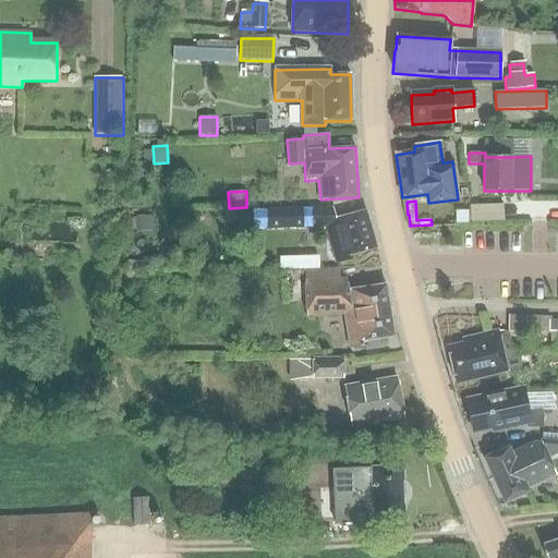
[(470,221),(502,220),(502,204),(469,205),(470,221)]
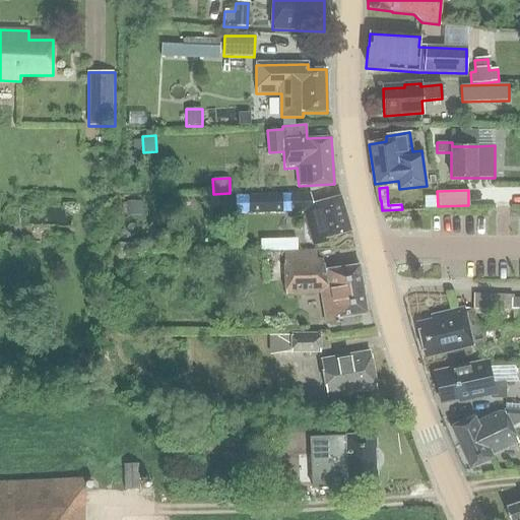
[(327,237),(350,231),(341,197),(313,204),(310,194),(237,196),(237,213),(304,211),(313,246),(328,242),(327,237)]
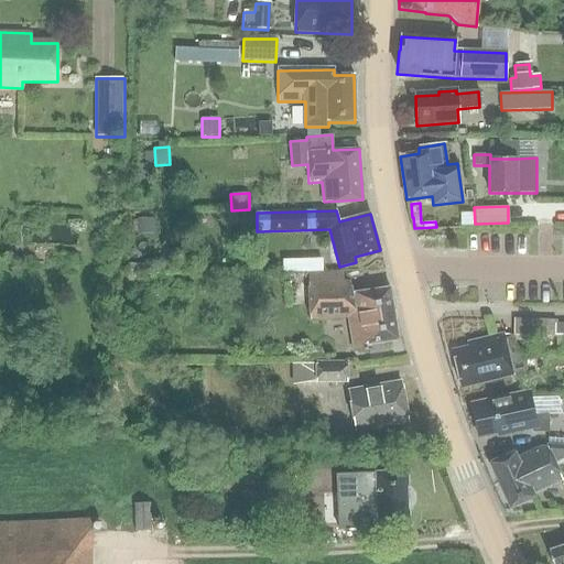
[(461,214),(462,226),(473,226),(473,213),(461,214)]
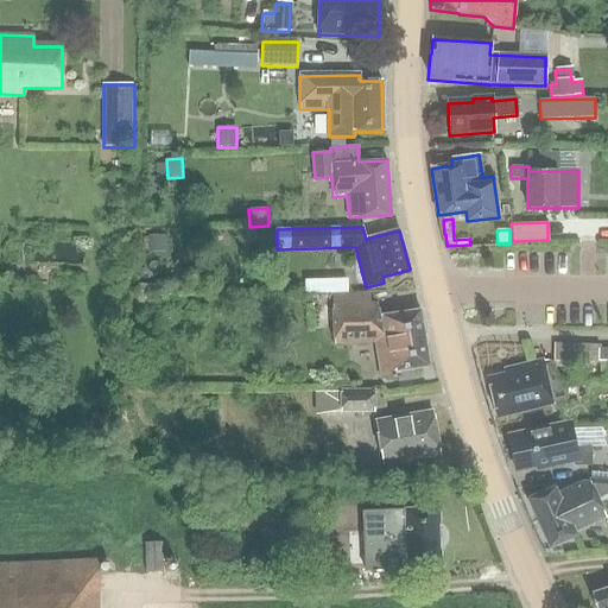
[(164,235),(145,235),(146,252),(164,252),(164,235)]
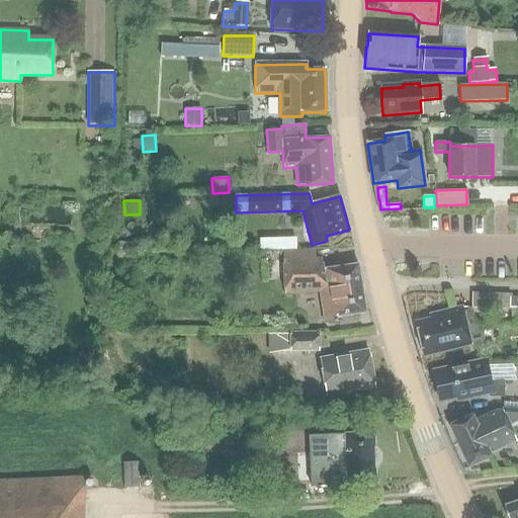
[(296,238),(260,240),(260,251),(297,250),(296,238)]
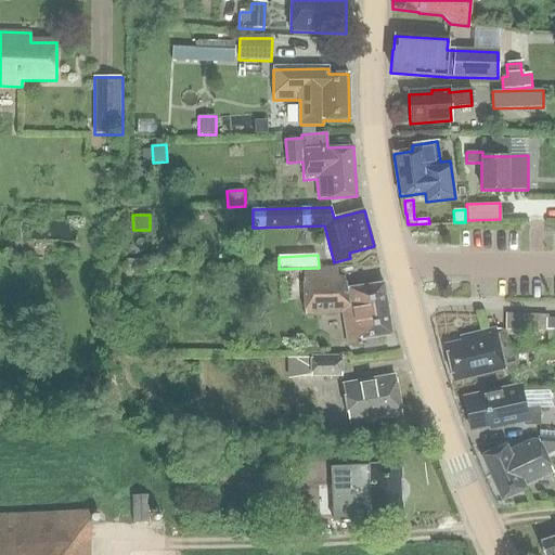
[(376,338),(391,336),(383,284),(345,291),(345,276),(304,279),(306,314),(341,312),(347,348),(363,346),(363,349),(378,347),(376,338)]
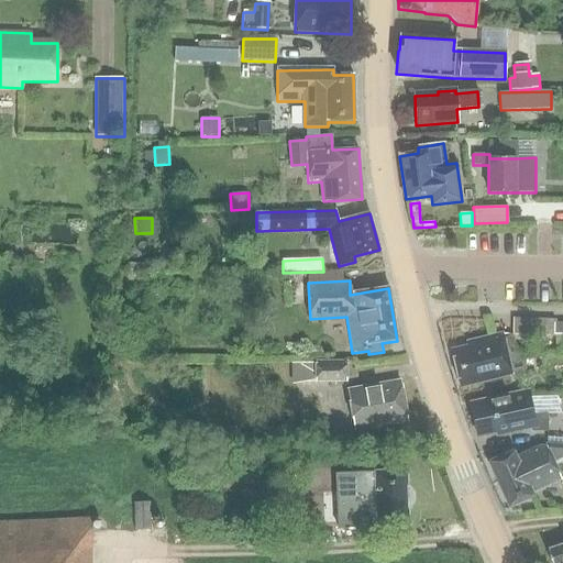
[(144,285),(145,300),(157,299),(157,285),(144,285)]
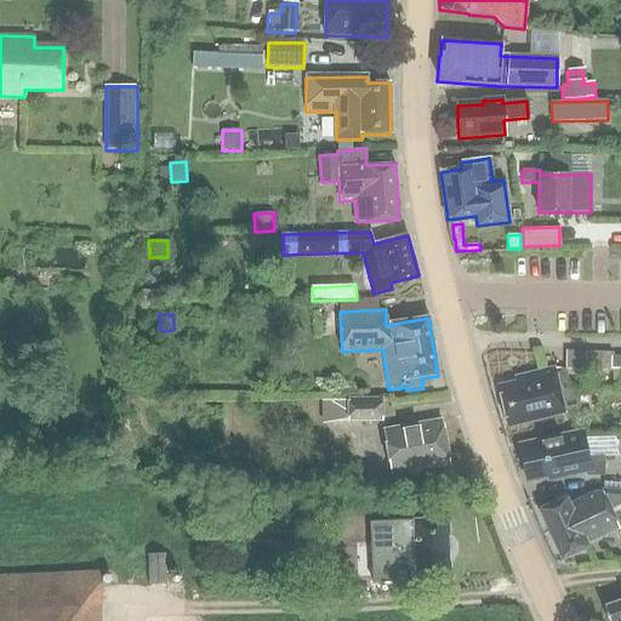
[(516,382),(497,387),(507,427),(565,414),(554,369),(516,379),(516,382)]
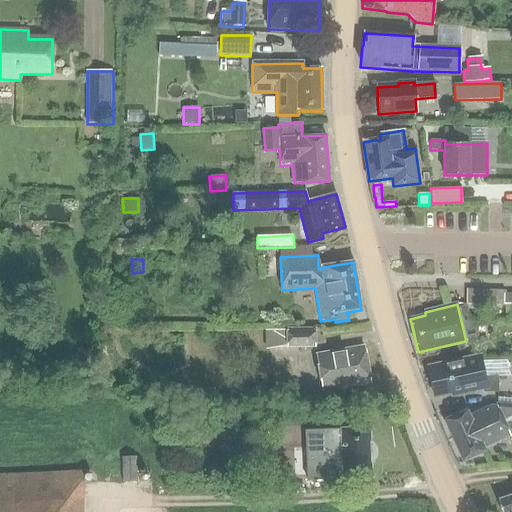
[(314,349),(314,329),(287,329),(287,330),(287,347),(287,349),(314,349)]
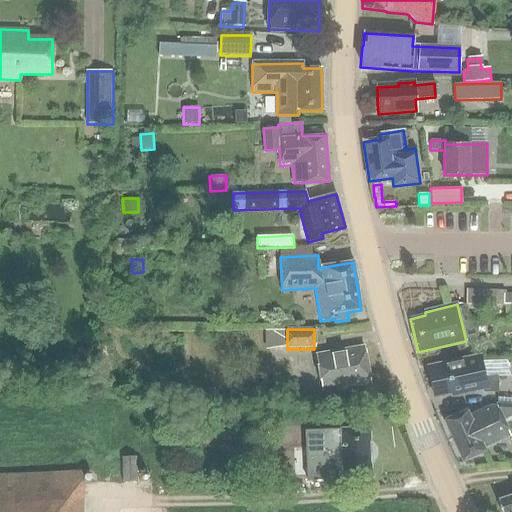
[(324,390),(369,381),(363,347),(317,356),(324,390)]
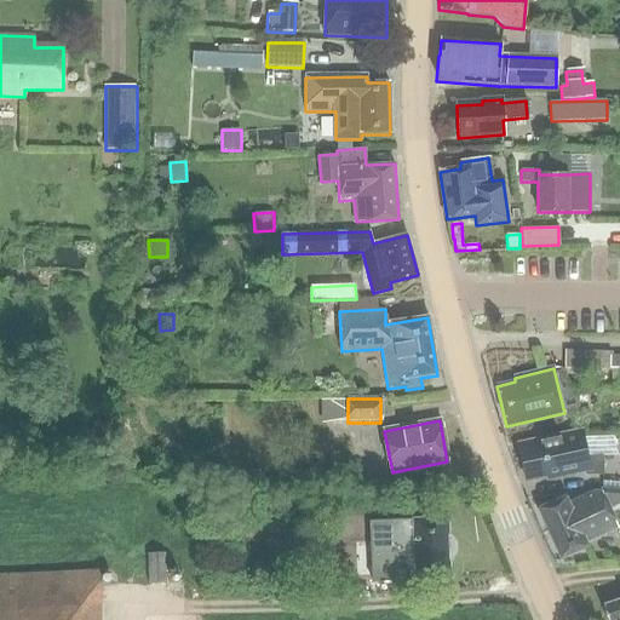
[(580,432),(521,447),(524,463),(523,463),(527,481),(546,477),(547,481),(586,472),(586,475),(604,475),(604,455),(587,457),(584,440),(581,441),(580,432)]
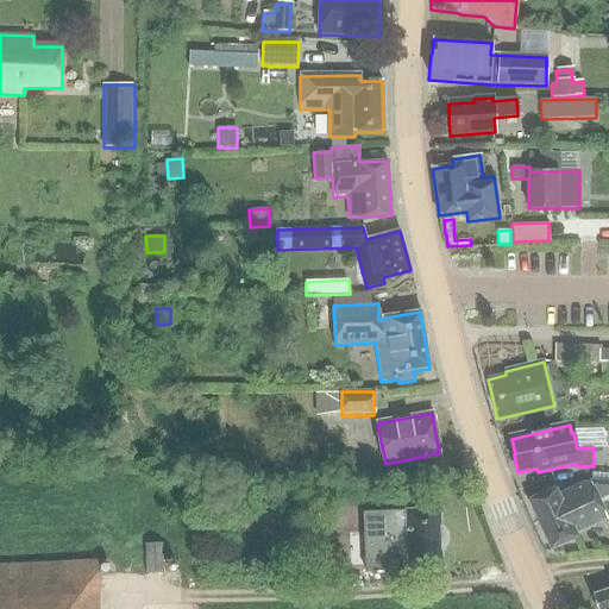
[(556,489),(527,501),(550,551),(577,538),(576,533),(607,519),(596,496),(608,496),(608,481),(592,481),(592,484),(584,483),(558,495),(556,489)]
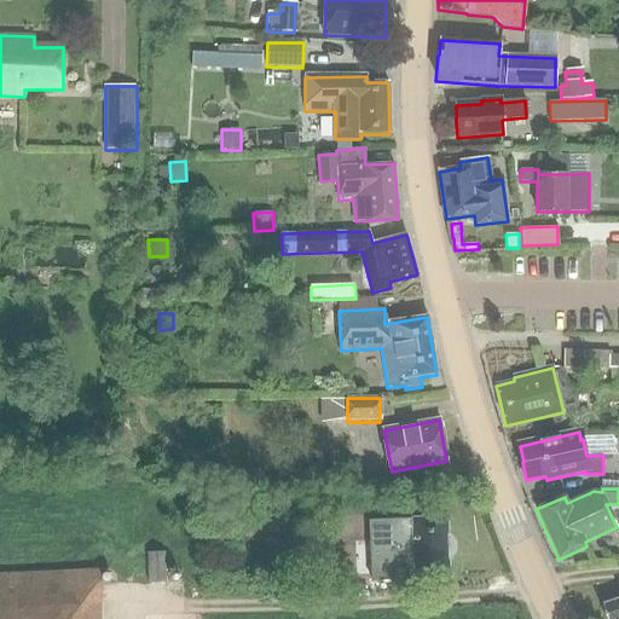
[(449,578),(449,561),(456,553),(455,543),(447,536),(447,518),(370,520),(371,579),(397,579),(397,567),(414,567),(415,578),(449,578)]
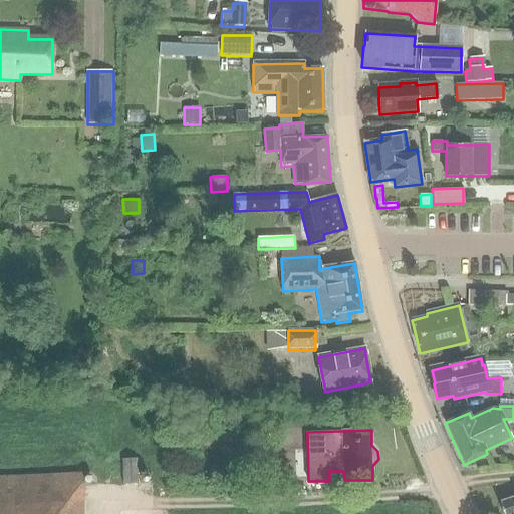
[(138,459),(122,460),(123,485),(139,485),(138,459)]
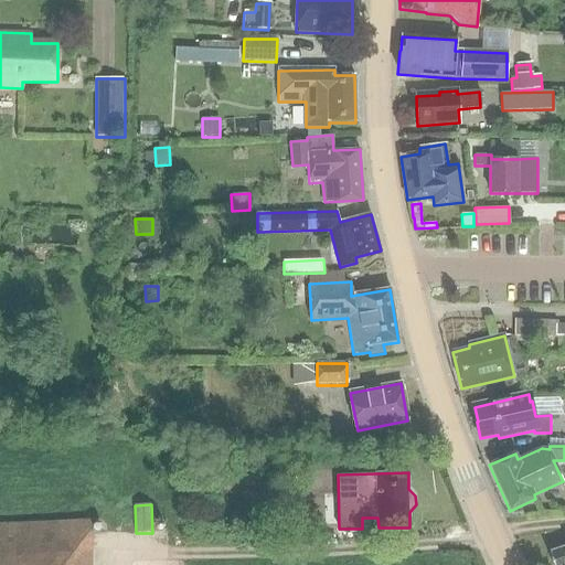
[(272,529),(280,529),(279,515),(270,515),(272,529)]
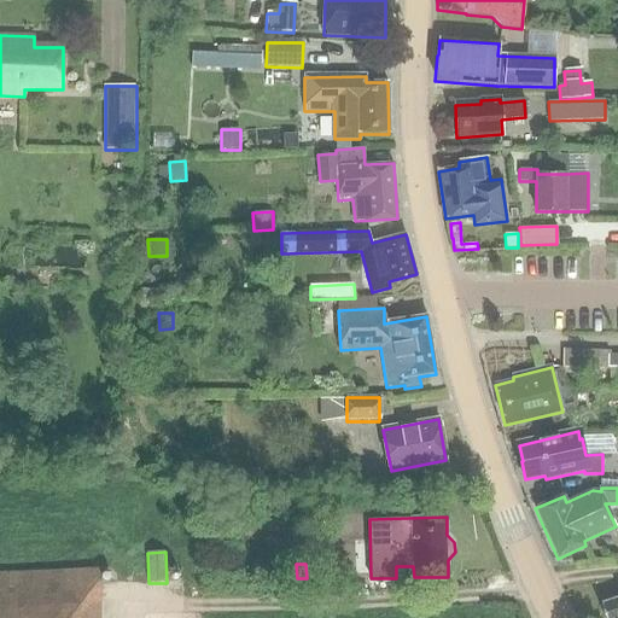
[(99,617),(99,572),(0,573),(0,617),(99,617)]
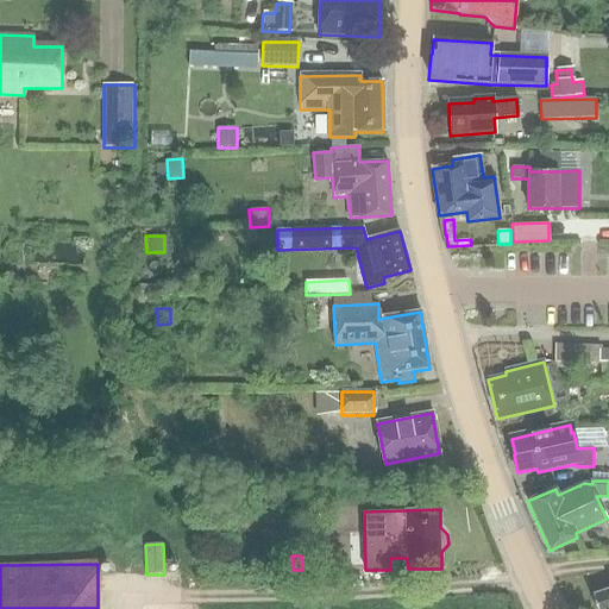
[(608,608),(608,586),(590,594),(594,608),(608,608)]
